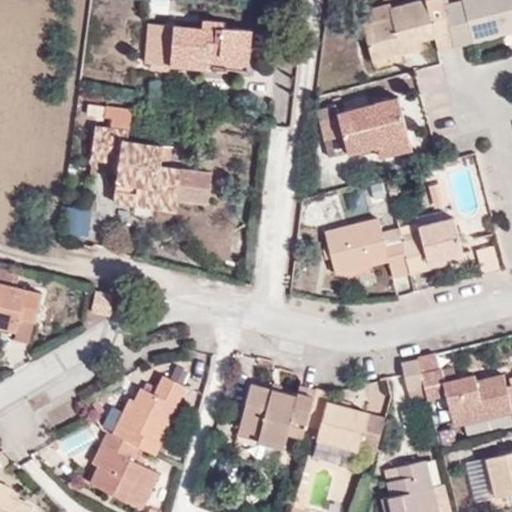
[(421,41),(434,37),(438,50),(453,46),(444,6),(442,0),(421,0),(390,9),(392,17),(363,25),(364,28),(373,62),(405,53),(403,46),(421,41)]
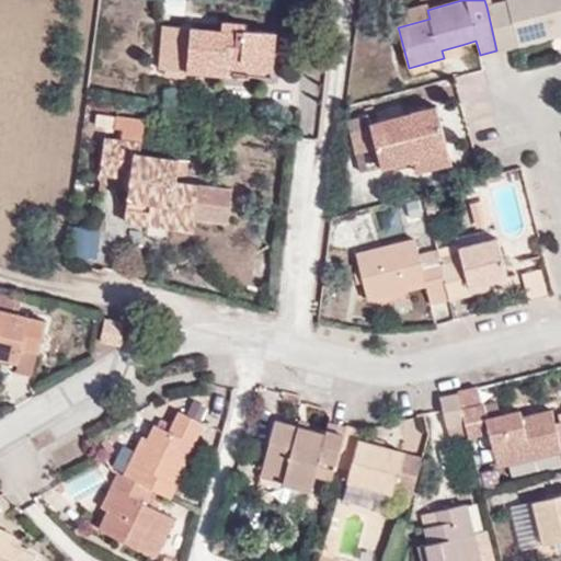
[(560,0),(506,0),(507,1),(487,7),(496,50),(512,47),(560,34),(560,0)]
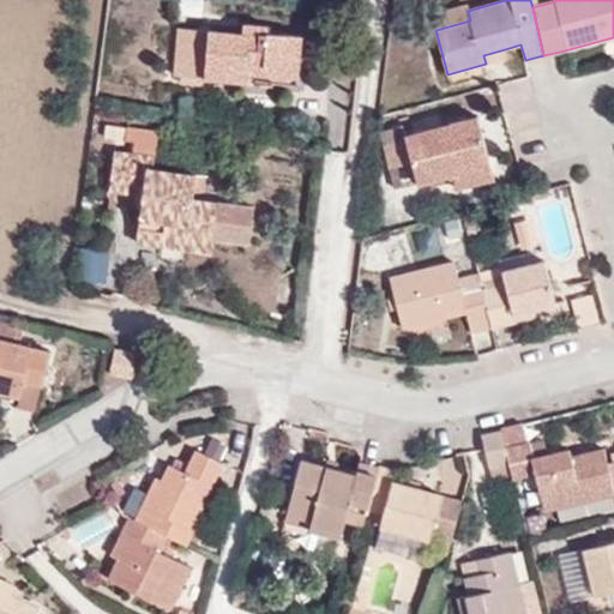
[(426,18),(431,35),(437,34),(435,30),(470,20),(468,11),(467,7),(426,18)]
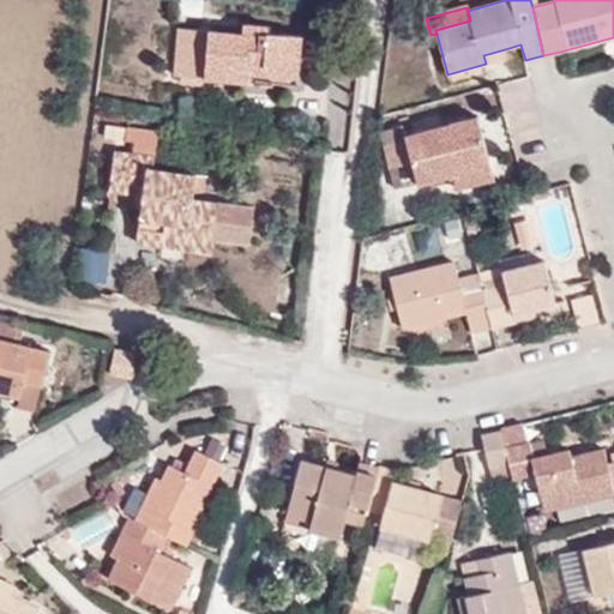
[(130,28),(127,44),(143,48),(145,30),(130,28)]
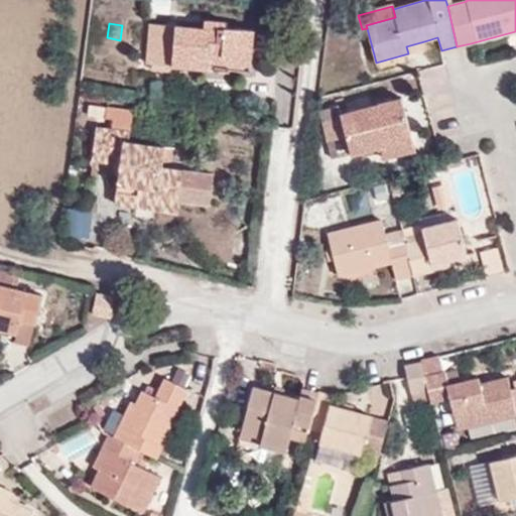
[(225,28),(201,27),(200,35),(152,26),(146,66),(169,70),(169,76),(206,76),(208,70),(221,69),(222,61),(250,62),(252,35),(225,35),(225,28)]
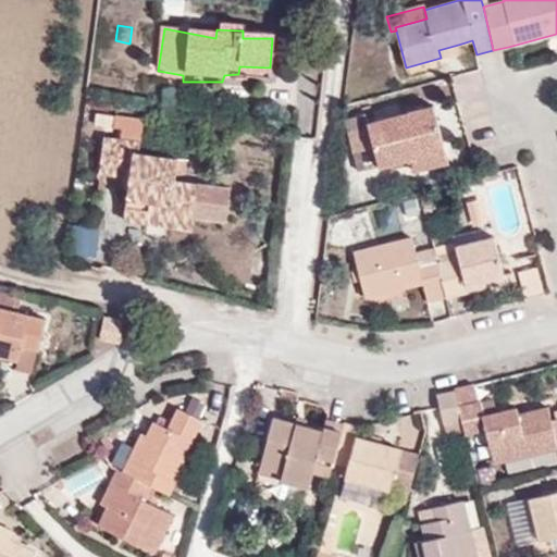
[(441,58),(460,53),(458,45),(438,50),(441,58)]
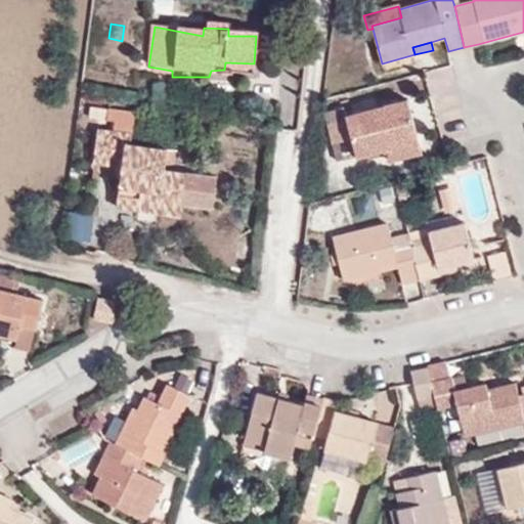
[(224,70),(254,71),(254,63),(225,62),(224,70)]
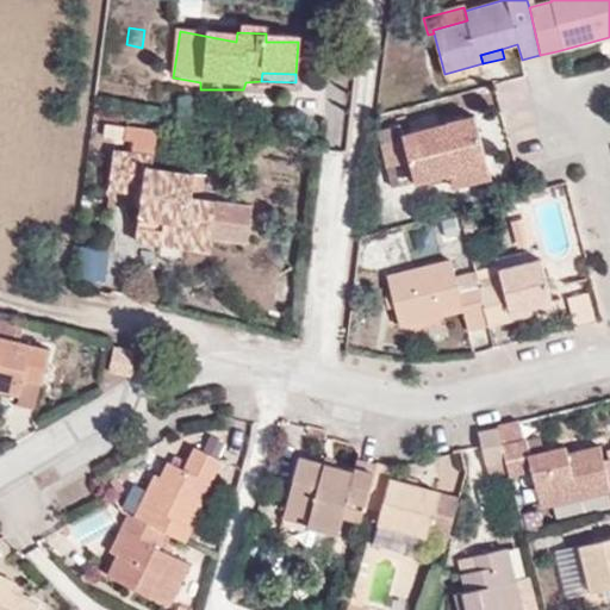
[(410,166),(415,181),(452,173),(487,165),(474,116),(403,135),(400,129),(377,136),(386,173),(410,166)]
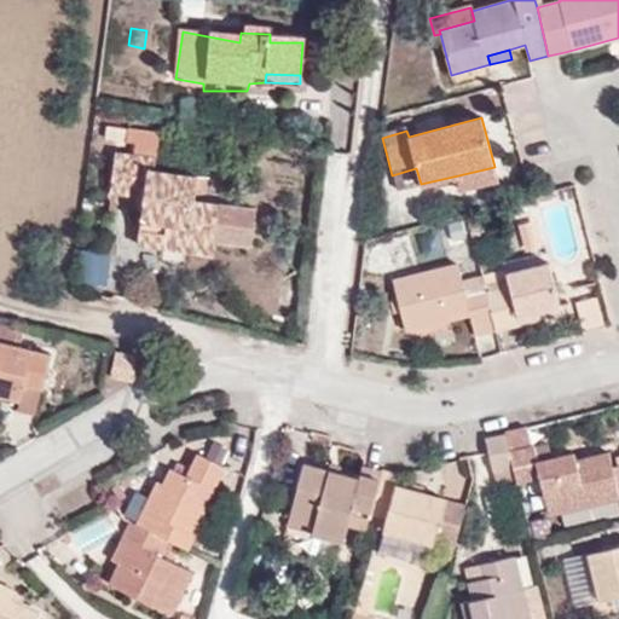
[(144,195),(138,243),(166,246),(168,225),(187,226),(186,238),(215,241),(219,204),(195,201),(198,174),(154,171),(157,134),(126,129),(125,142),(134,144),(132,155),(115,154),(113,192),(144,195)]
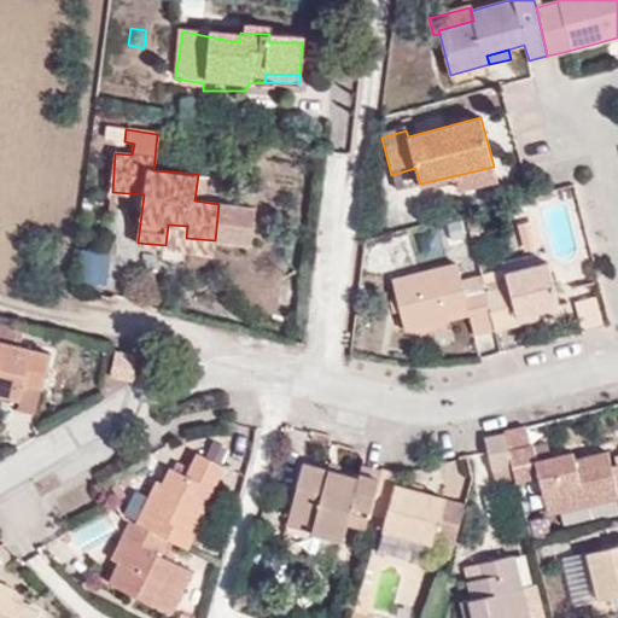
[(461,190),(499,179),(494,167),(458,175),(461,190)]
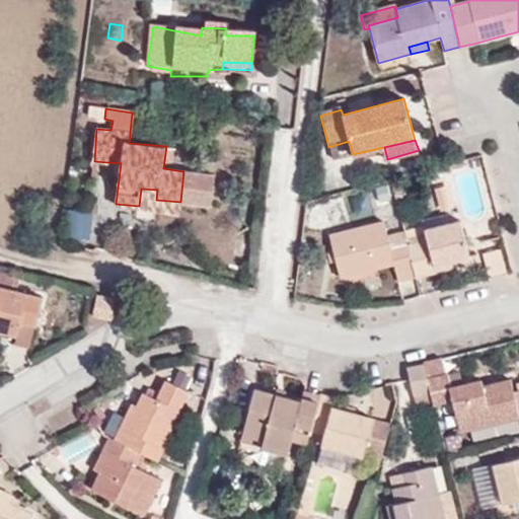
[(180,202),(211,205),(214,174),(183,171),(180,202)]
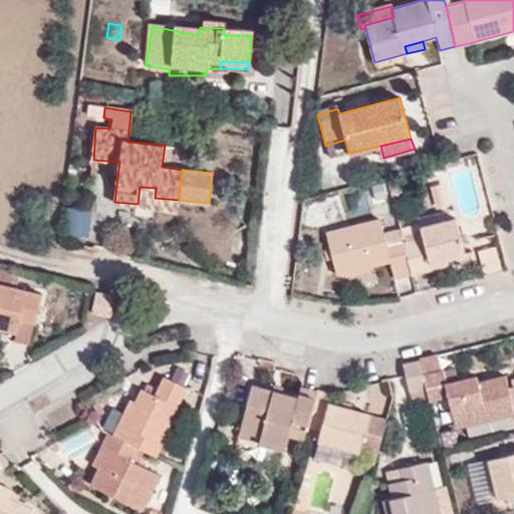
[(137,207),(178,212),(179,200),(155,198),(156,188),(140,187),(138,204),(137,207)]
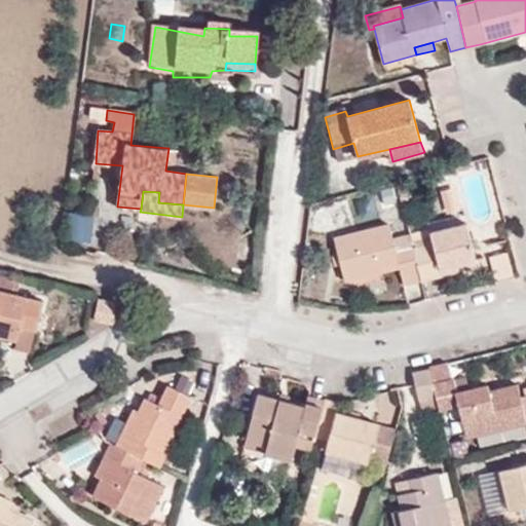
[(92,242),(94,216),(75,215),(74,241),(92,242)]
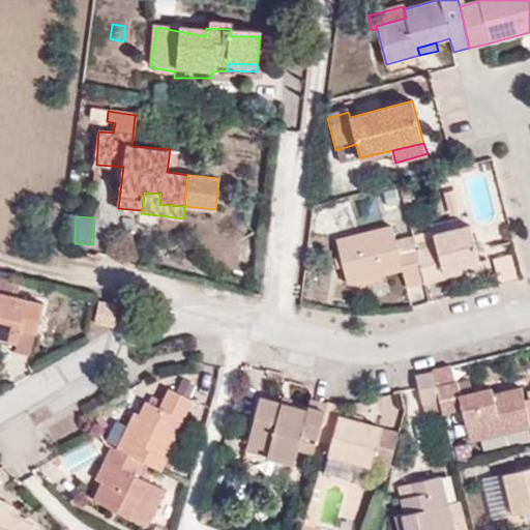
[(434,239),(436,245),(416,251),(423,284),(444,277),(443,271),(461,266),(479,261),(470,224),(433,234),(434,239)]
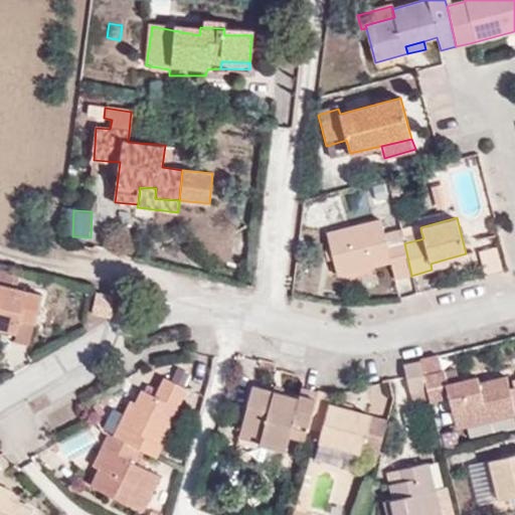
[(391,262),(395,281),(411,276),(404,243),(387,247),(380,218),(326,231),(336,275),(391,262)]
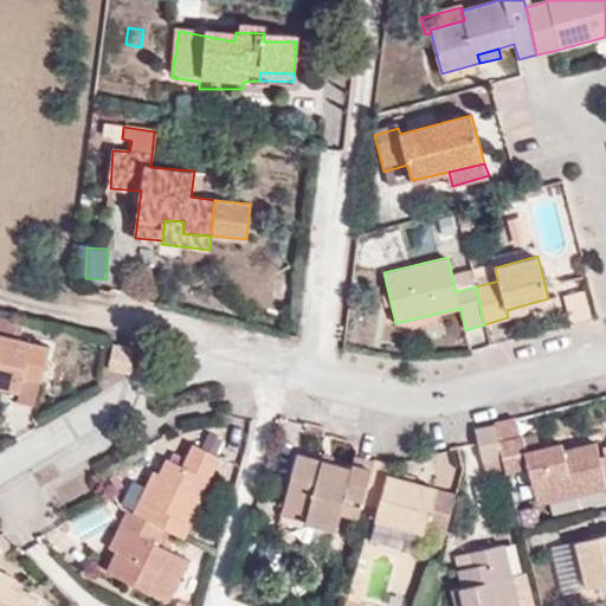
[(496,274),(475,278),(476,287),(498,281),(496,274)]
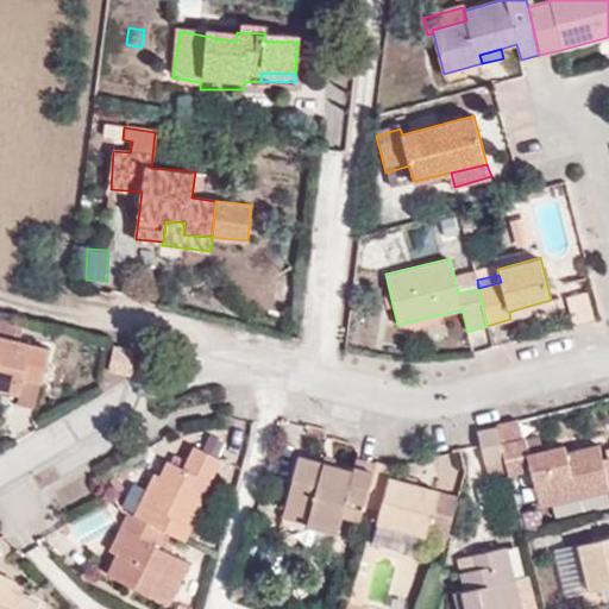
[(510,319),(533,313),(529,306),(509,312),(510,319)]
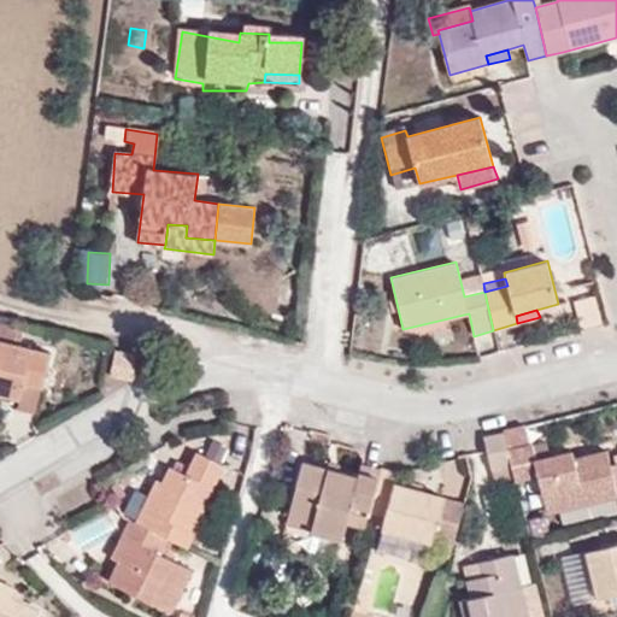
[(21,335),(0,329),(0,340),(18,345),(21,335)]
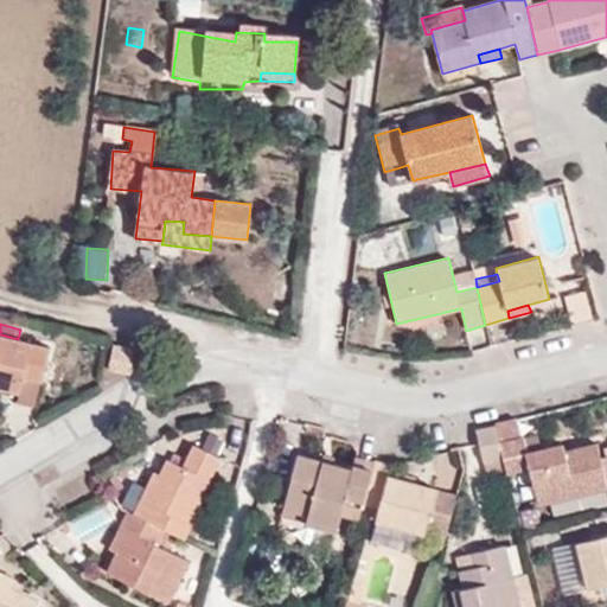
[(18,339),(0,334),(0,387),(11,389),(20,391),(24,375),(43,381),(49,347),(18,339)]
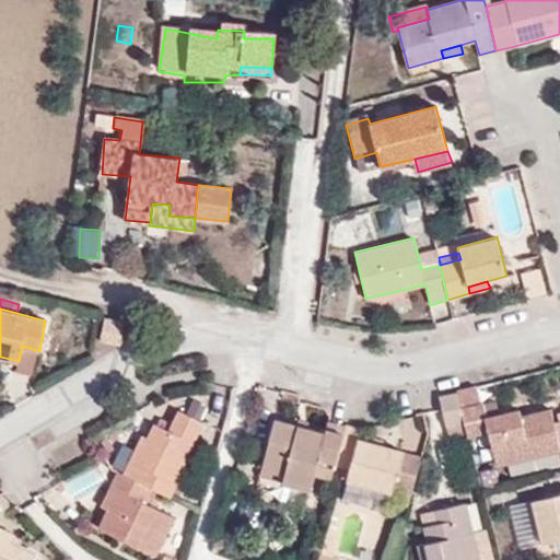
[(105,317),(100,340),(120,345),(125,322),(105,317)]
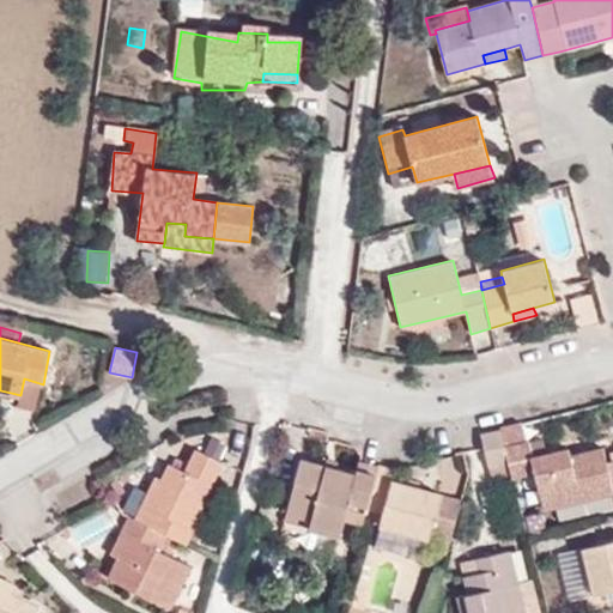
[(0,396),(8,400),(11,393),(0,390),(0,396)]
